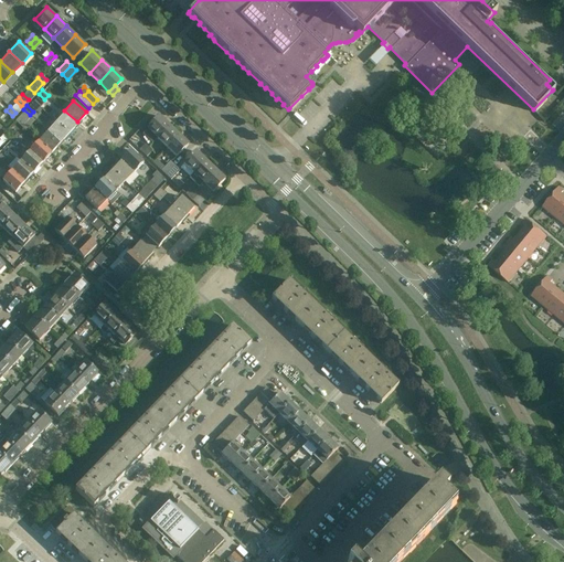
[(14,118),(20,125),(30,115),(23,109),(14,118)]
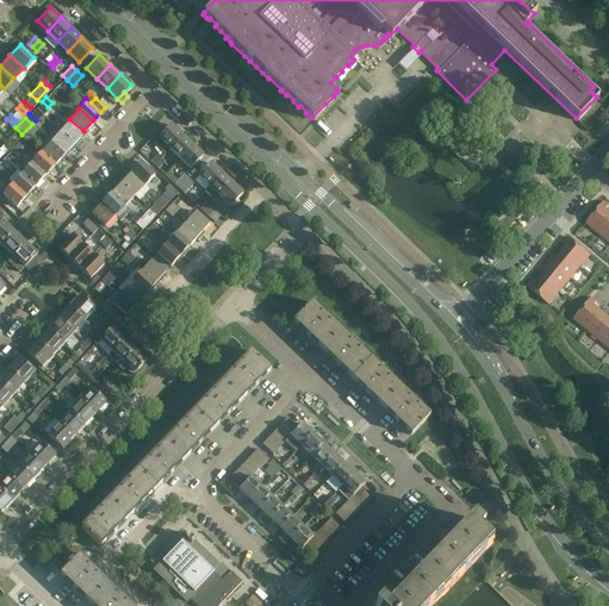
[(84,131),(69,119),(60,129),(74,142),(84,131)]
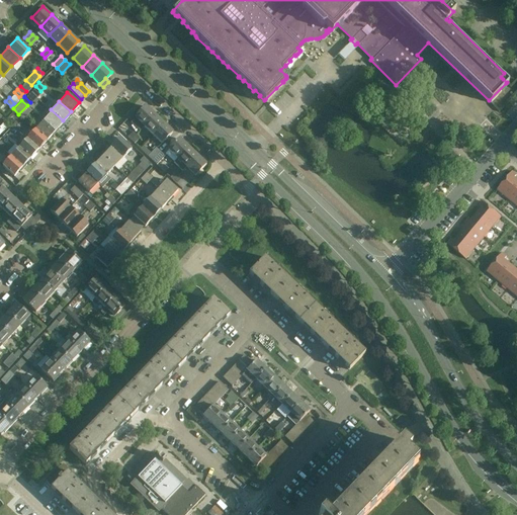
[(143,124),(154,113),(145,104),(130,120),(139,129),(143,124)]
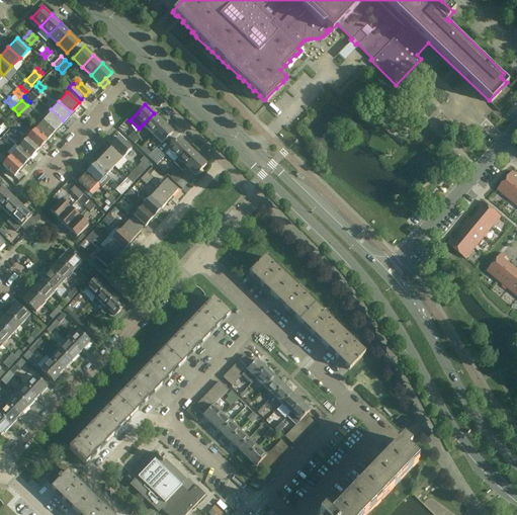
[(63,120),(51,109),(42,118),(54,130),(63,120)]
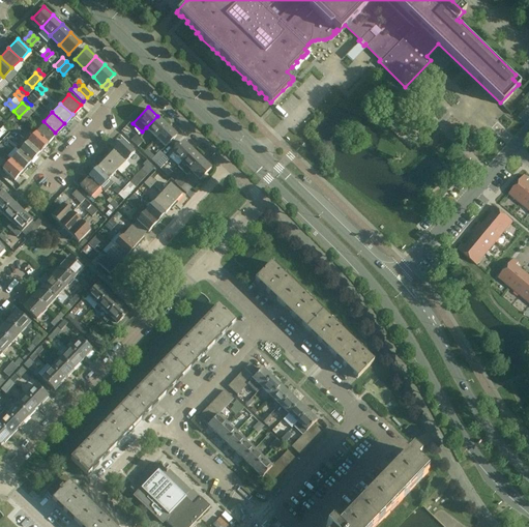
[(154,137),(167,124),(157,116),(146,127),(154,137)]
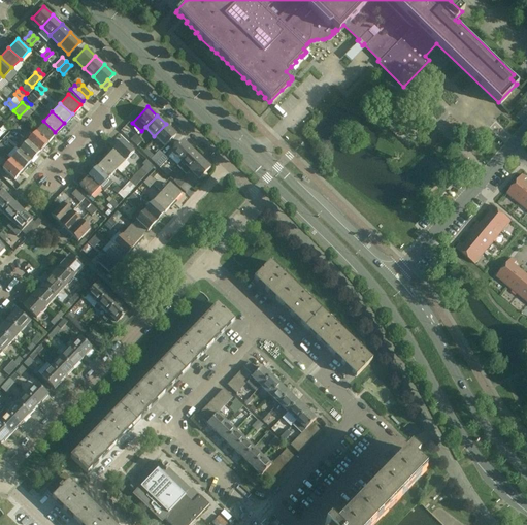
[(35,130),(46,140),(55,132),(43,121),(35,130)]
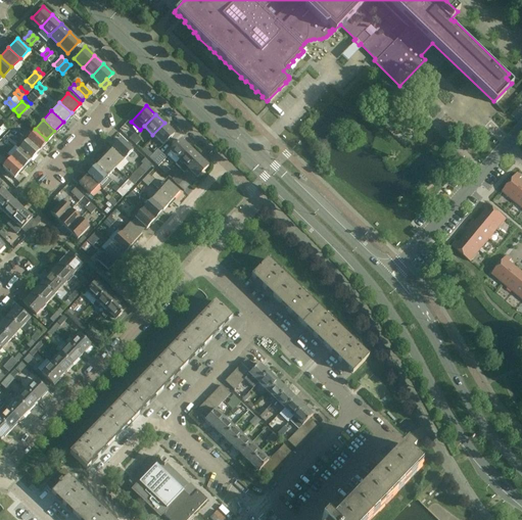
[(11,125),(17,130),(20,126),(14,121),(11,125)]
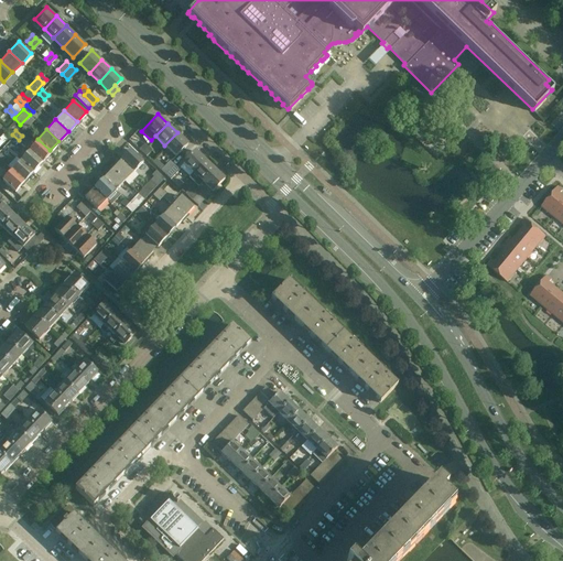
[(177,132),(164,146),(174,154),(187,142),(177,132)]
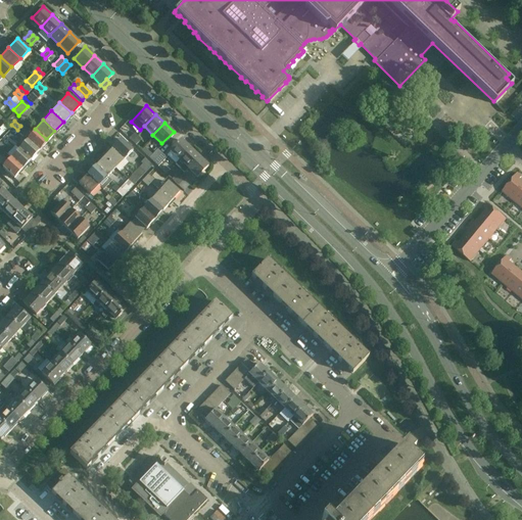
[(8,128),(14,133),(17,130),(11,125),(8,128)]
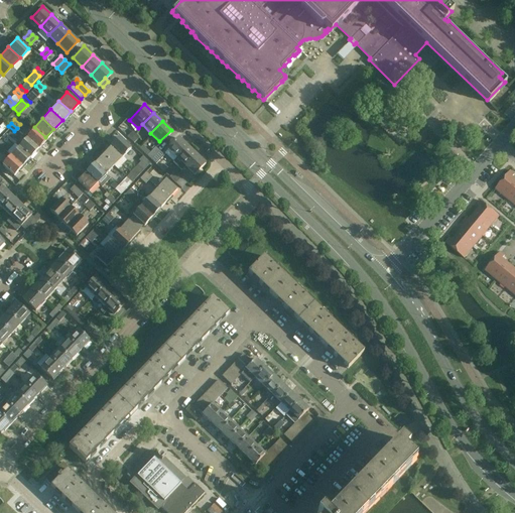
[(26,136),(37,146),(45,137),(34,127),(26,136)]
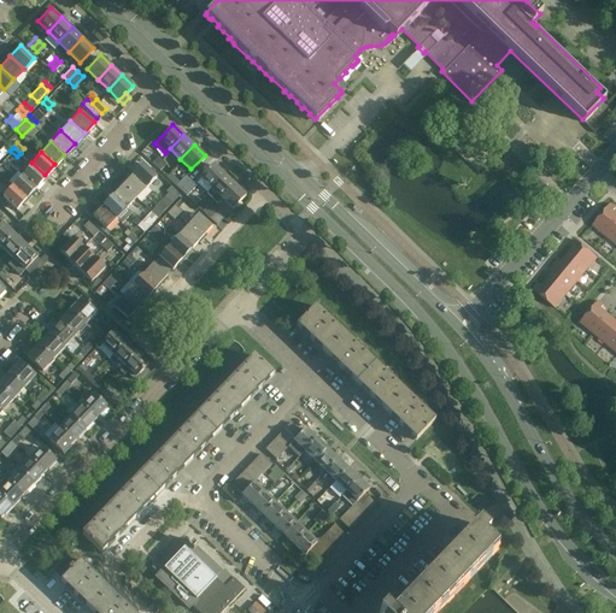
[(154,164),(162,158),(157,154),(151,160),(154,164)]
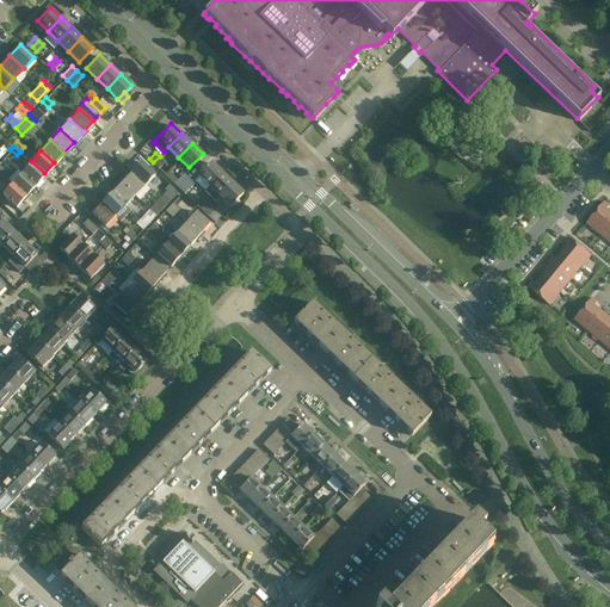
[(160,156),(153,162),(158,167),(164,160),(160,156)]
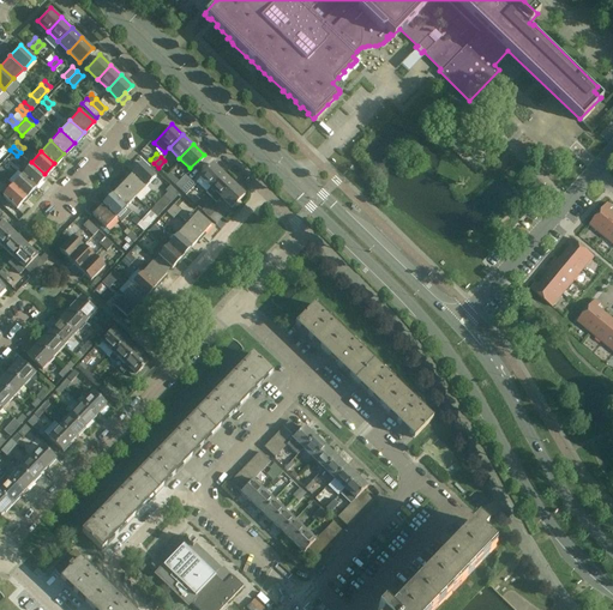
[(131,171),(145,185),(155,174),(142,161),(131,171)]
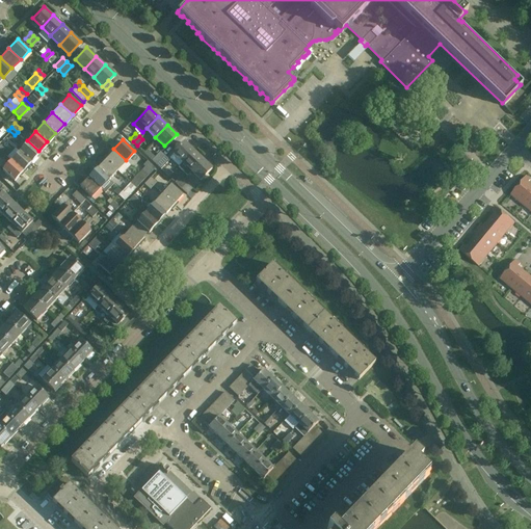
[(19,150),(30,160),(38,151),(27,140),(19,150)]
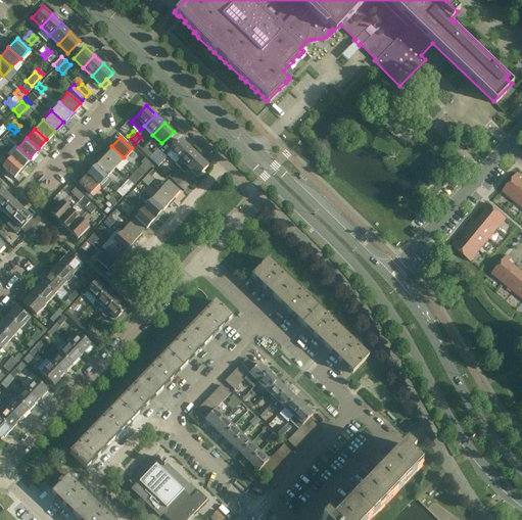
[(169,150),(178,158),(178,159),(190,147),(180,138),(169,150)]
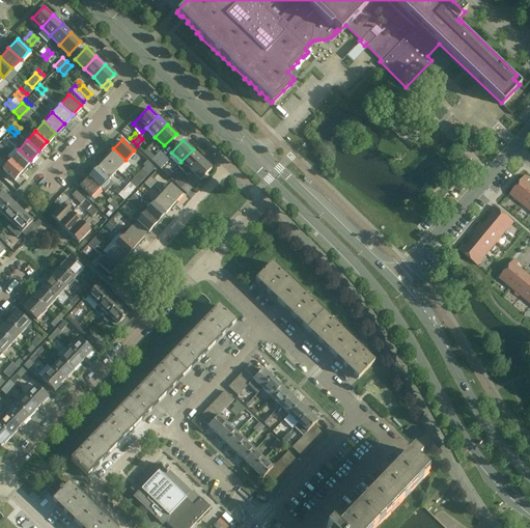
[(126,160),(113,148),(105,158),(116,169),(126,160)]
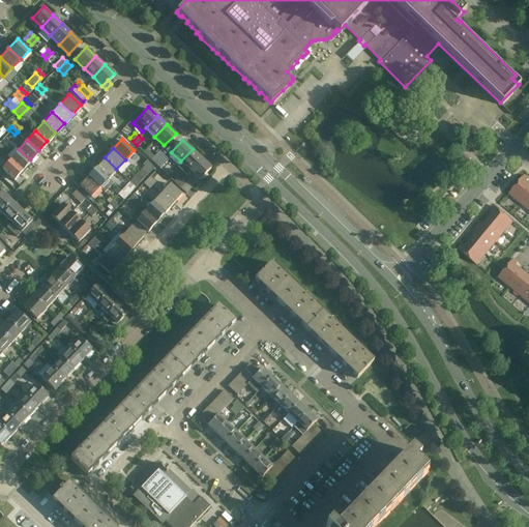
[(154,162),(164,153),(158,148),(150,157),(154,162)]
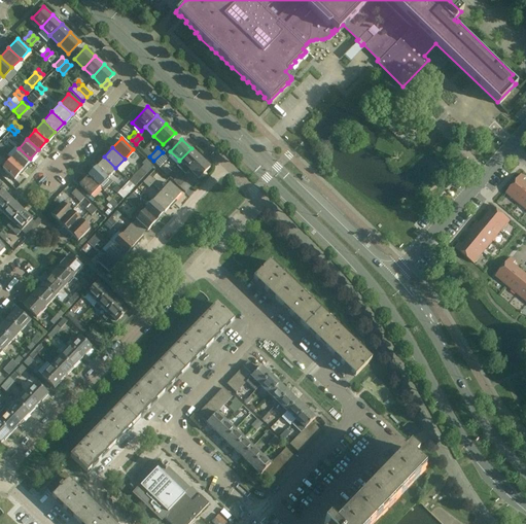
[(10,158),(22,168),(30,159),(19,148),(10,158)]
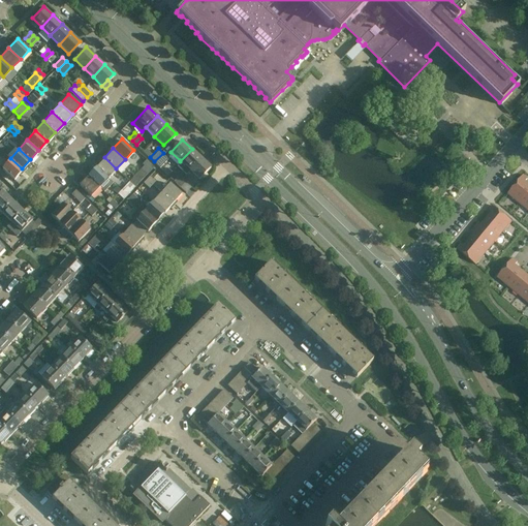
[(185,173),(189,169),(200,157),(192,149),(180,161),(180,160),(177,164),(185,173)]
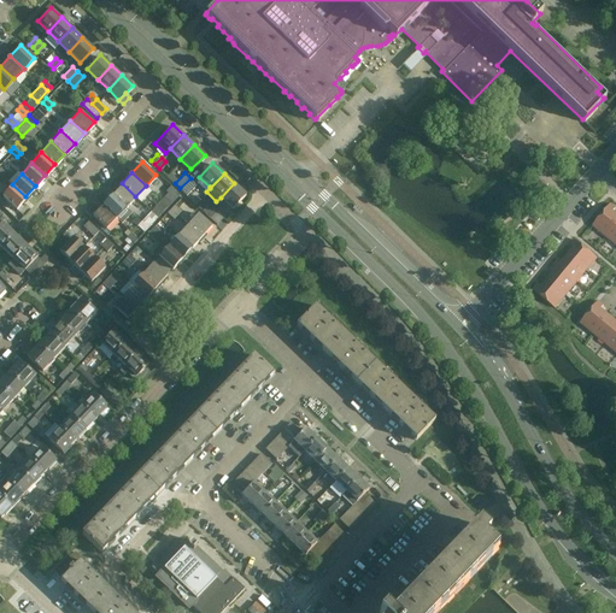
[(191,178),(180,188),(186,193),(195,183),(191,178)]
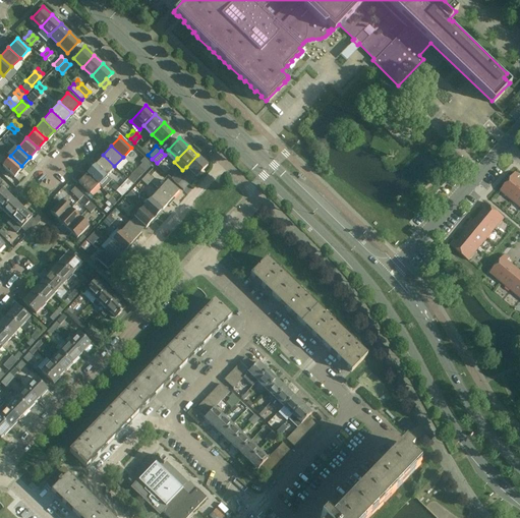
[(114,166),(103,155),(94,164),(106,174),(114,166)]
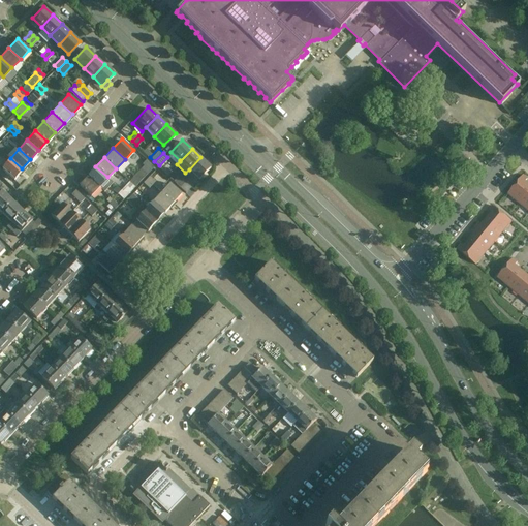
[(200,157),(189,169),(197,178),(210,165),(200,157)]
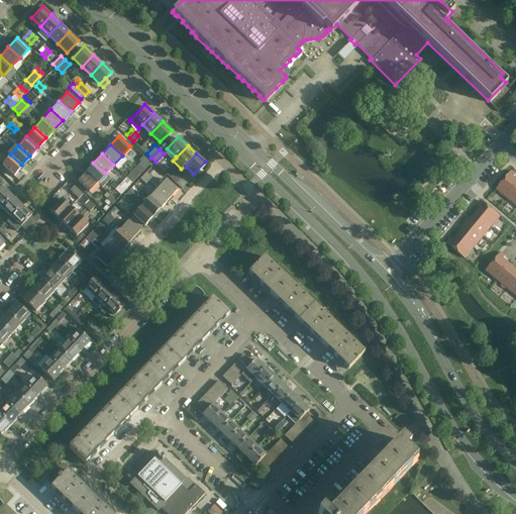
[(21,165),(10,155),(1,164),(13,174),(21,165)]
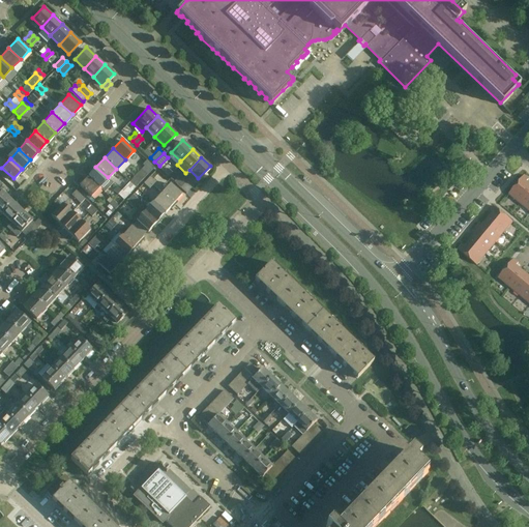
[(112,181),(108,177),(95,167),(87,175),(98,186),(99,186),(104,191),(112,181)]
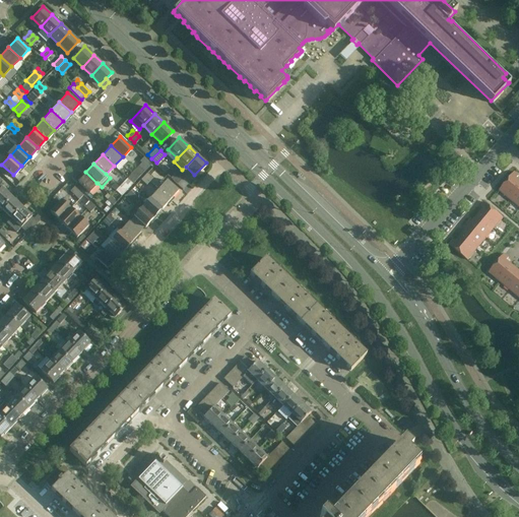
[(138,164),(134,168),(135,168),(140,173),(143,170),(138,164)]
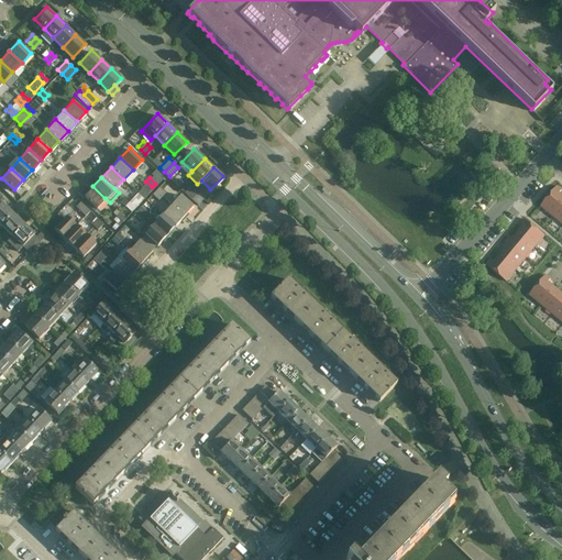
[(146,182),(142,185),(149,190),(152,187),(146,182)]
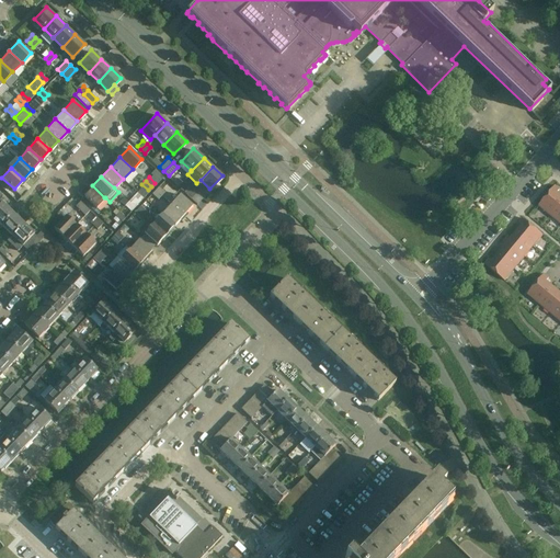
[(549,213),(559,198),(559,193),(557,191),(559,188),(553,183),(537,204),(549,213)]
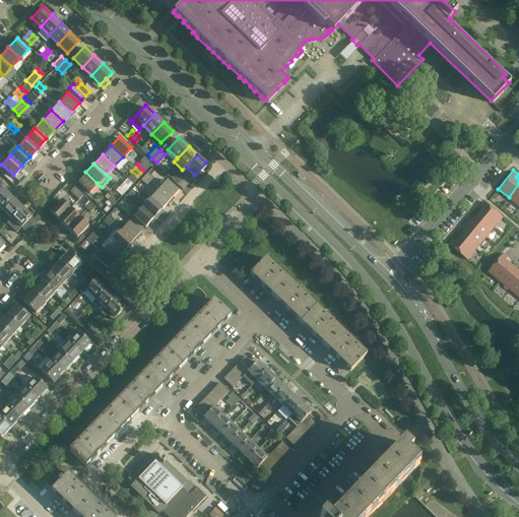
[(143,174),(149,179),(151,176),(146,171),(143,174)]
